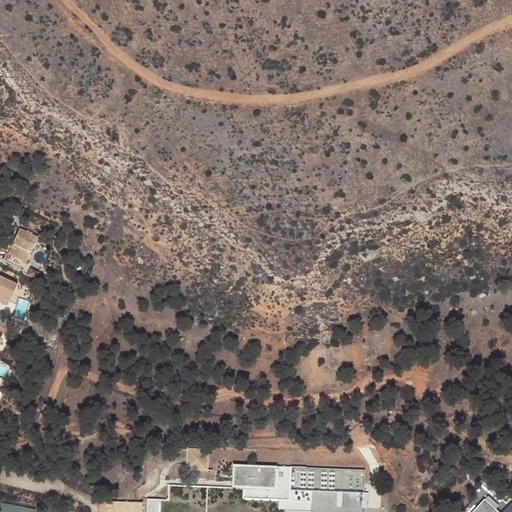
[(25,265),(36,240),(18,231),(6,257),(7,257),(4,265),(20,272),(24,264),(25,265)]
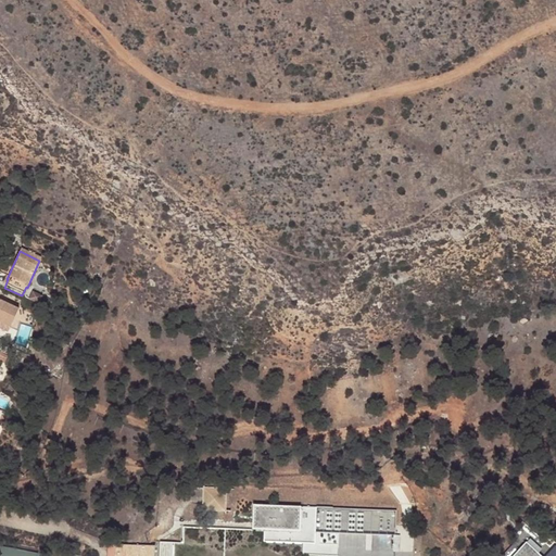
[(0,326),(9,330),(17,312),(0,303),(0,326)]
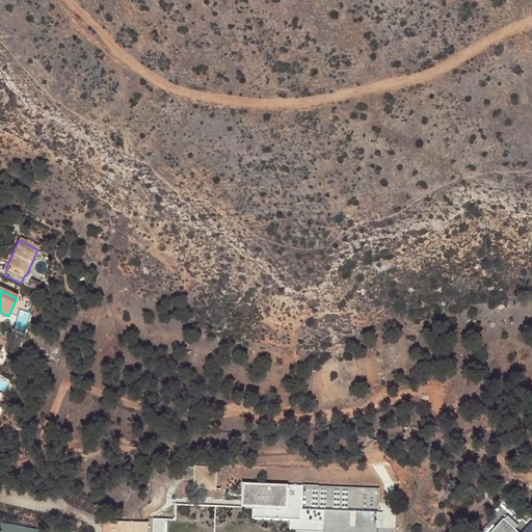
[(36,296),(26,291),(24,297),(34,302),(36,296)]
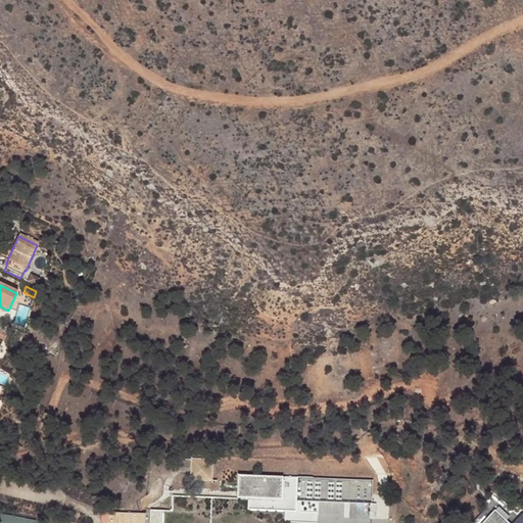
[(211,479),(212,460),(193,459),(192,479),(211,479)]
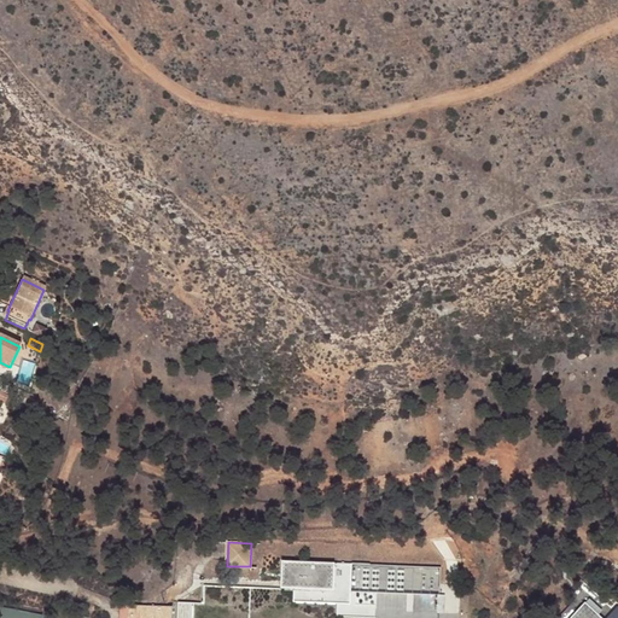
[(351,592),(353,564),(283,561),(281,588),(205,587),(204,605),(194,605),(193,617),(437,617),(438,611),(445,612),(445,593),(438,593),(438,606),(351,604),(338,604),(339,590),(351,592)]
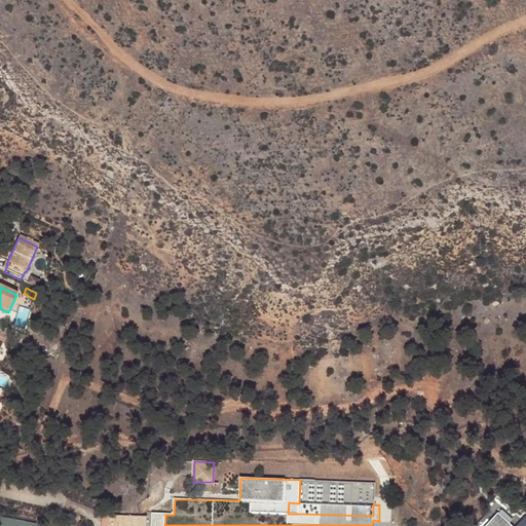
[(289,502),(288,514),(299,514),(299,503),(289,502)]
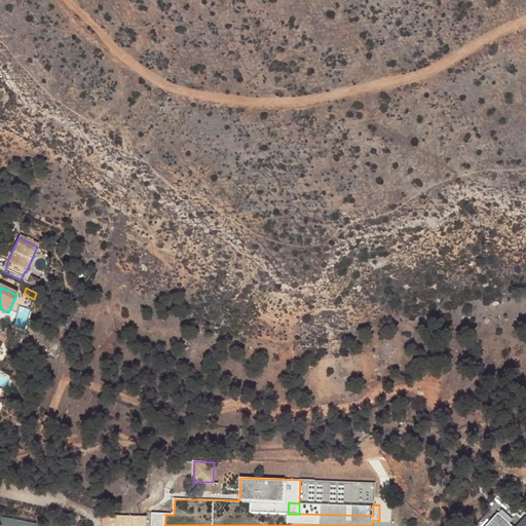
[(511,525),(497,514),(485,525),(511,525)]
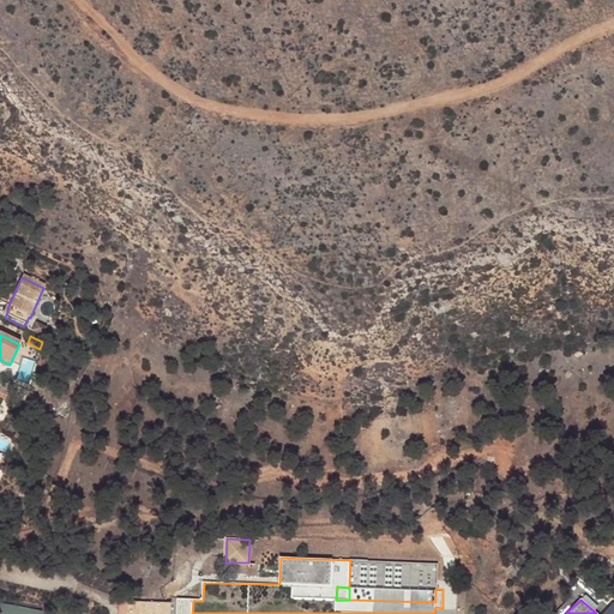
[(126,601),(125,613),(175,613),(170,612),(170,602),(126,601)]
